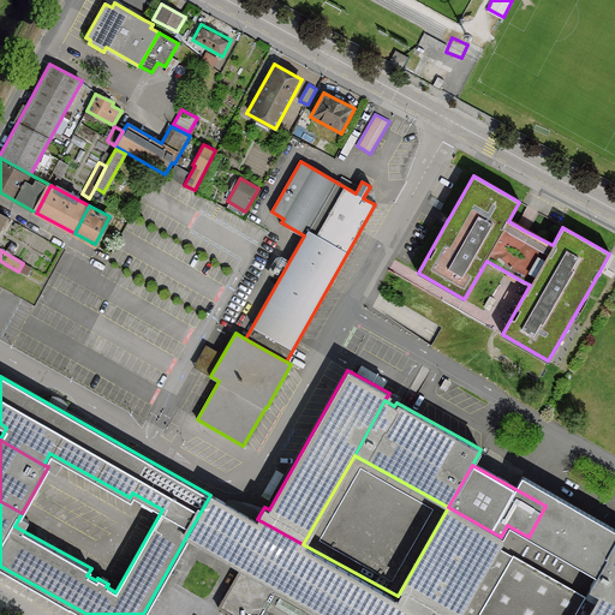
[(614,527),(524,476),(515,489),(545,506),(529,537),(597,574),(602,565),(603,563),(605,560),(614,541),(614,527)]
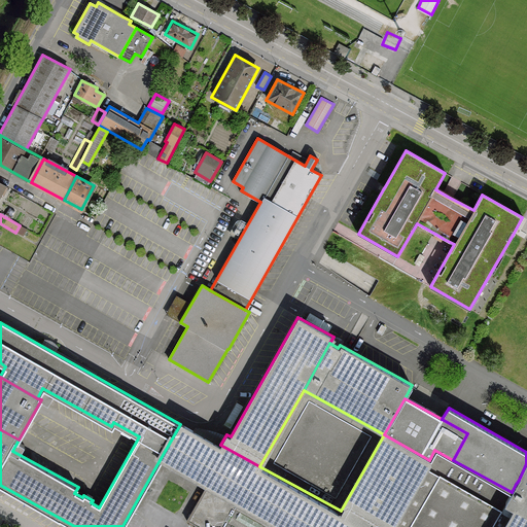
[(180,424),(161,458),(208,485),(283,526),(370,526),(341,511),(259,466),(220,445),(181,422),(180,424)]
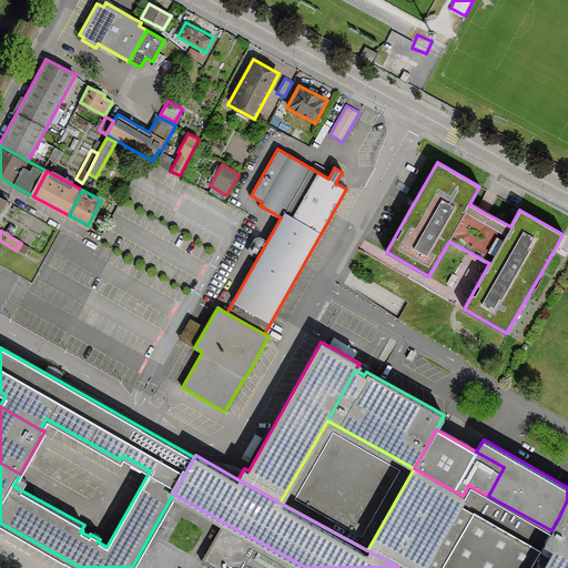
[(464,496),(463,496),(414,468),(367,550),(398,567),(433,567),(438,558),(430,554),(458,505),(464,496)]
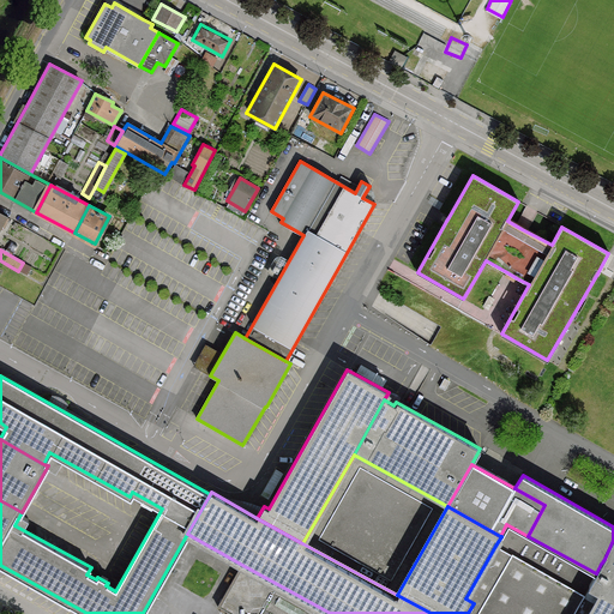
[(601,593),(595,602),(594,605),(588,613),(613,613),(613,540),(605,559),(602,563),(601,564),(596,573),(589,587),(601,593)]
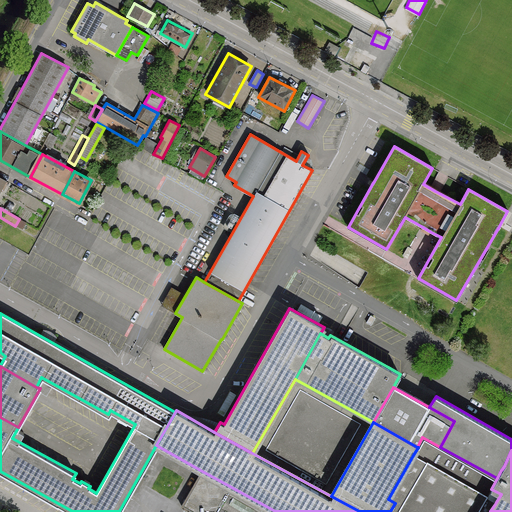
[(487,496),(413,455),(388,499),(395,503),(390,511),(490,511),(495,504),(496,502),(486,496),(487,496)]
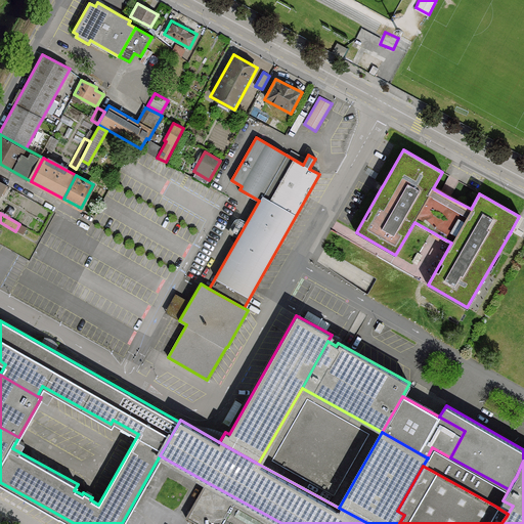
[(281,523),(207,482),(185,521),(190,523),(281,523)]
